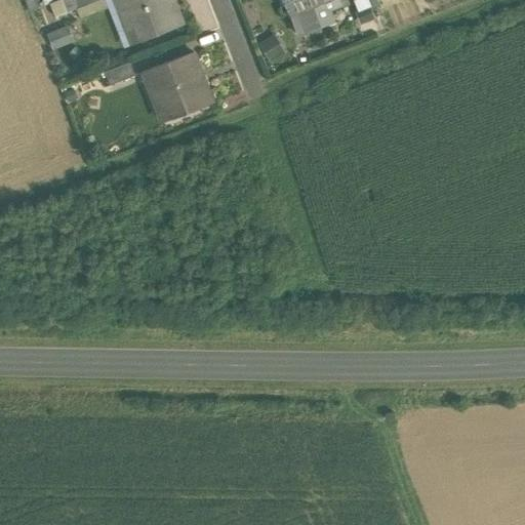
[(73,0),(76,9),(98,0),(73,0)]
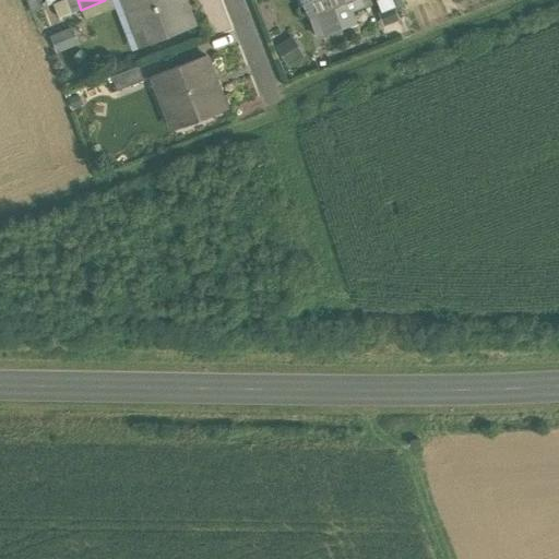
[(183,0),(123,0),(129,13),(138,9),(151,44),(194,26),(183,0)]
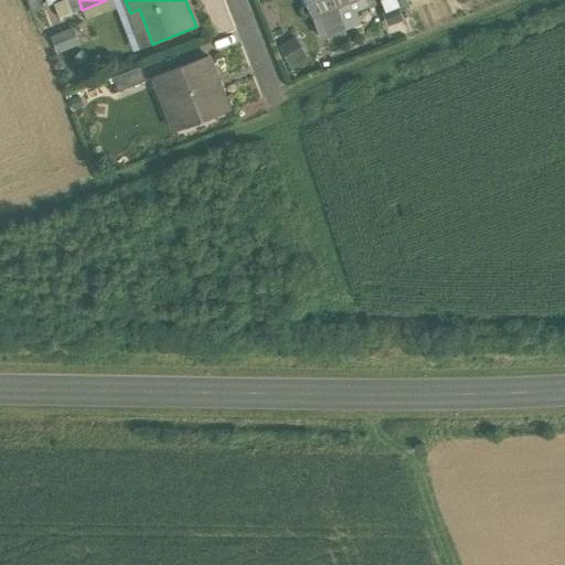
[(305,0),(320,38),(343,28),(334,4),(347,0),(305,0)]
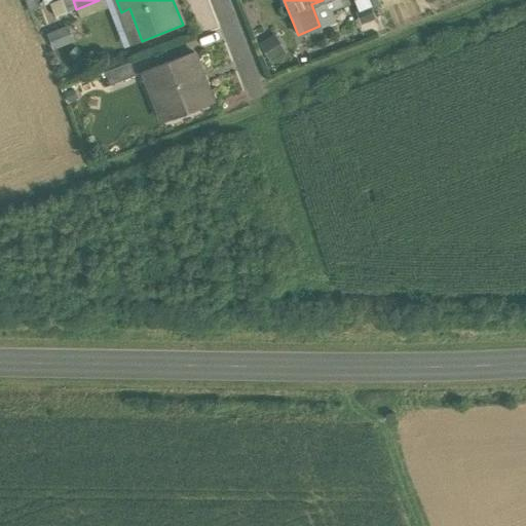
[(49,34),(53,46),(78,37),(74,25),(49,34)]
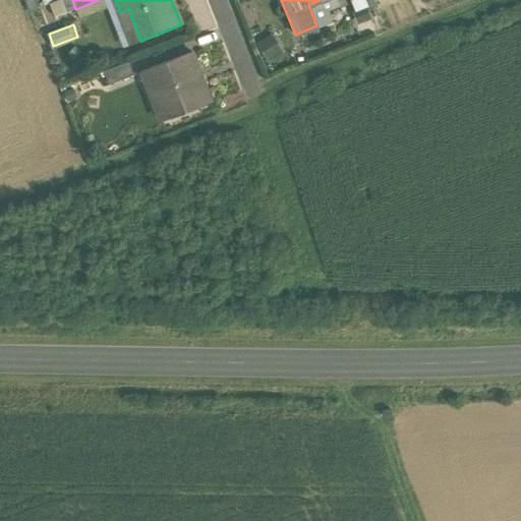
[(273,35),(257,45),(268,60),(283,51),(273,35)]
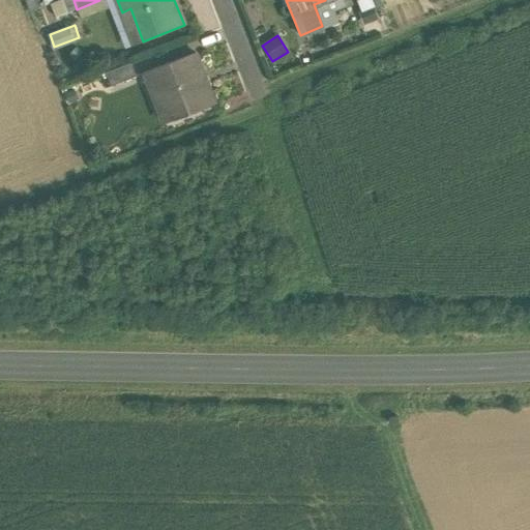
[(205,85),(193,53),(146,71),(166,123),(215,105),(207,84),(205,85)]
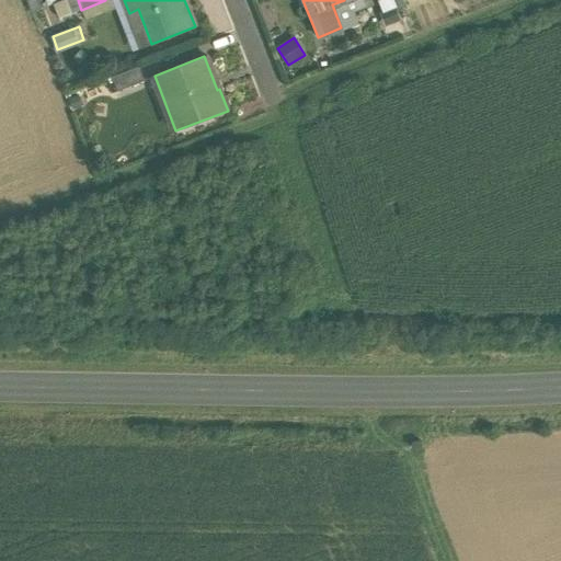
[(113,77),(117,90),(144,80),(139,68),(113,77)]
